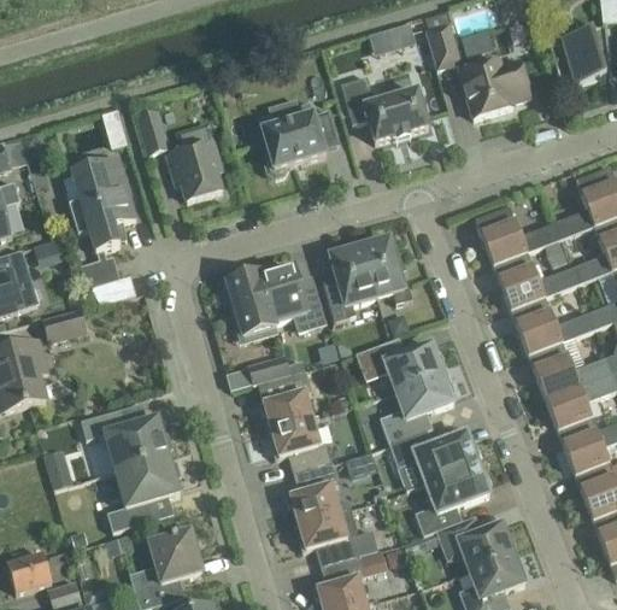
[(499,0),(505,21),(524,16),(519,0),(499,0)]
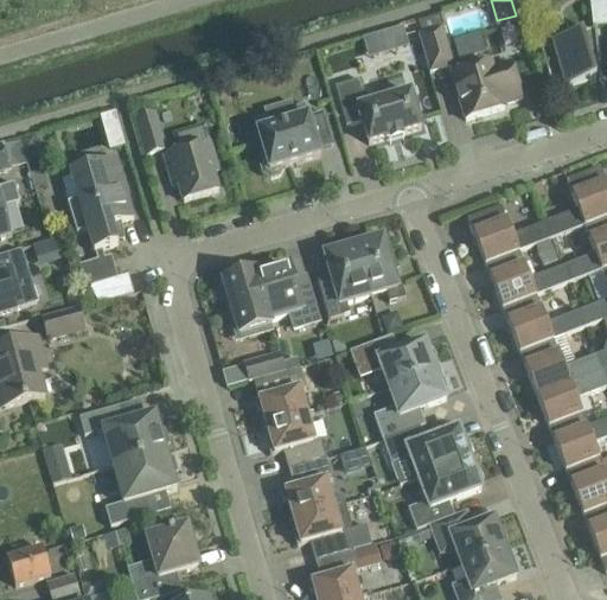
[(589,0),(592,24),(606,21),(606,0),(589,0)]
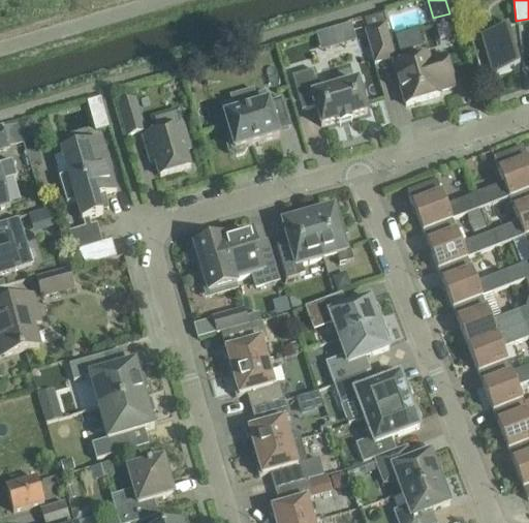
[(361,13),(361,14),(374,61),(375,60),(375,59),(394,53),(384,23),(390,21),(384,6),(361,13)]
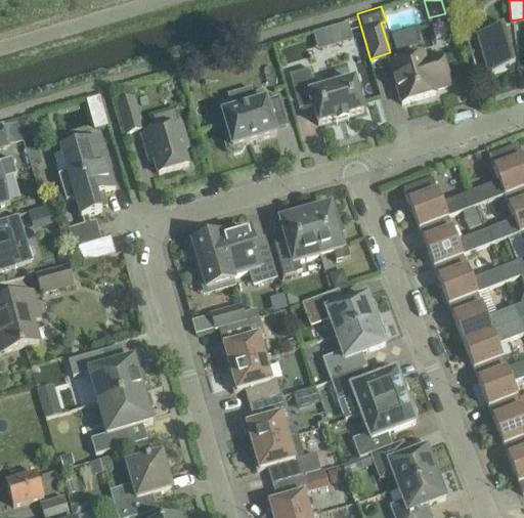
[(518,66),(515,45),(513,25),(511,25),(512,27),(503,30),(501,28),(476,36),(476,37),(468,40),(467,38),(466,38),(477,78),(479,77),(478,75),(487,73),(487,75),(514,67),(513,65),(516,65),(516,66),(518,66)]
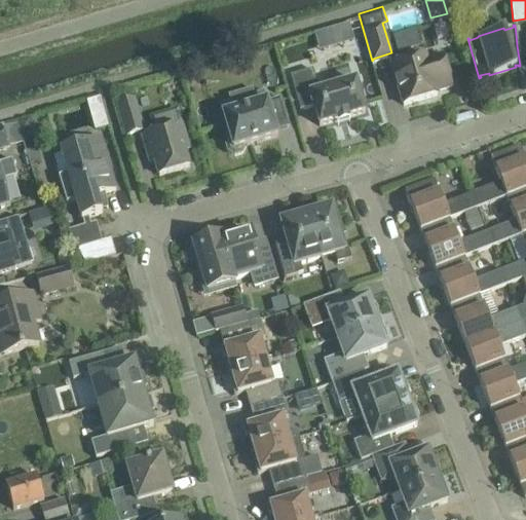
[(294,44),(282,47),(285,56),(296,51),(294,44)]
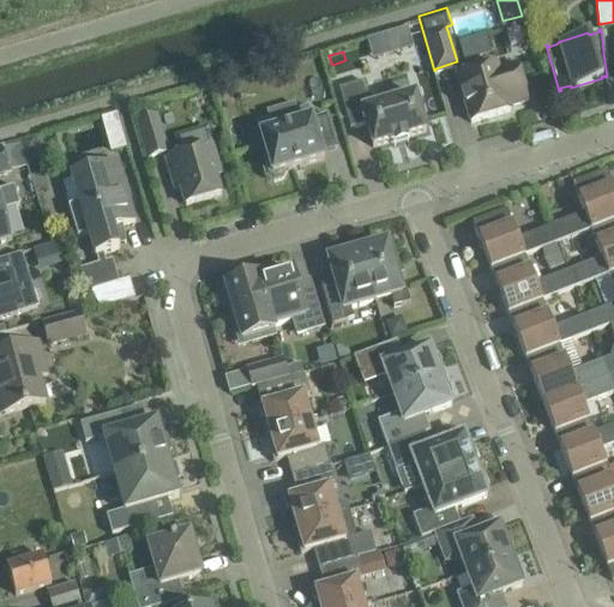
[(527,96),(519,73),(516,59),(498,65),(495,60),(457,72),(464,95),(470,118),(510,106),(509,102),(527,96)]
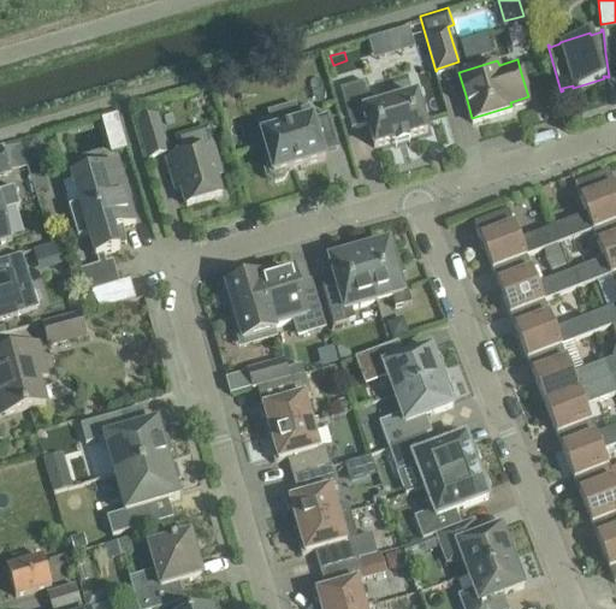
[(427,126),(420,104),(416,89),(373,102),(366,76),(339,84),(344,101),(350,124),(367,119),(374,142),(427,126)]
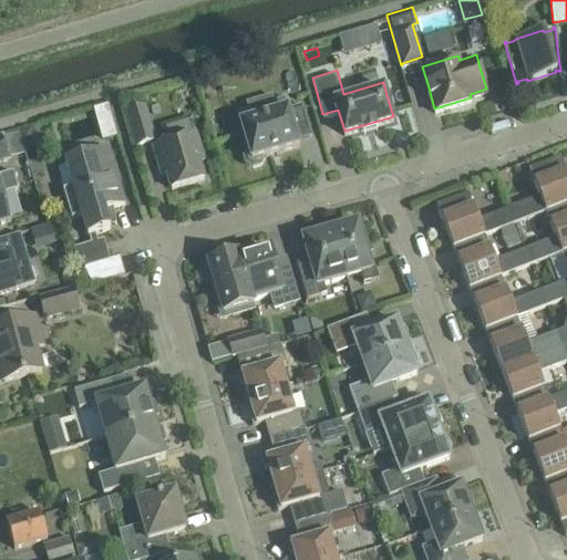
[(107,102),(93,105),(98,120),(112,115),(107,102)]
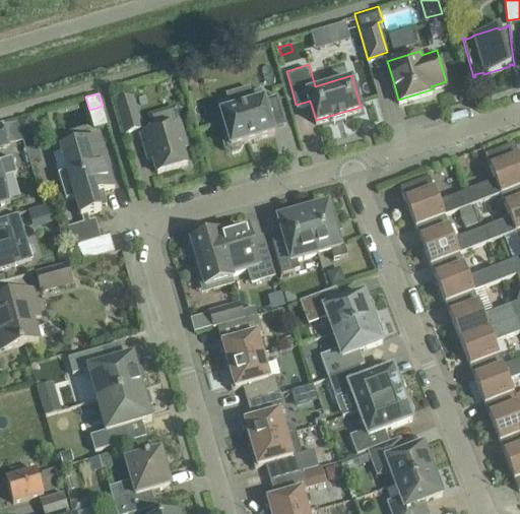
[(284,121),(279,101),(276,93),(264,98),(263,97),(220,110),(221,114),(226,131),(222,138),(224,146),(232,149),(239,147),(243,140),(273,131),(272,124),(284,121)]
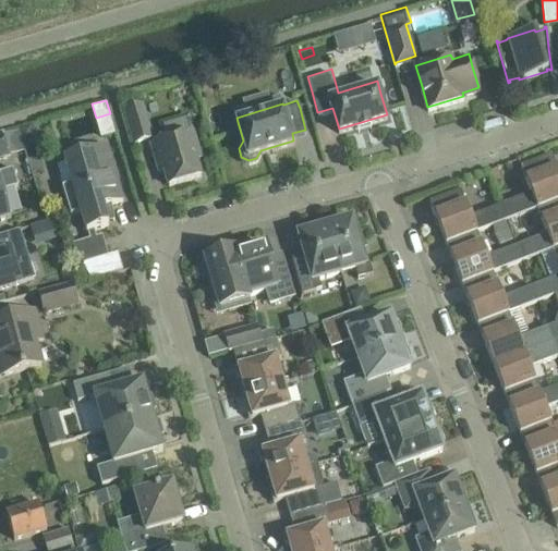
[(124,106),(134,139),(152,134),(142,101),(124,106)]
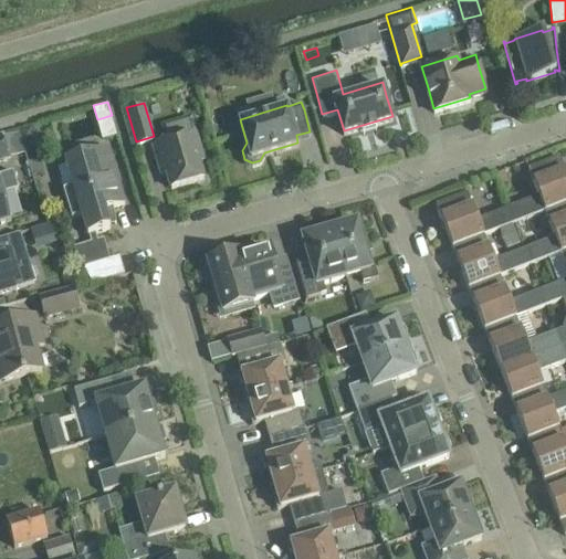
[(31,123),(19,126),(23,138),(30,136),(33,130),(31,123)]
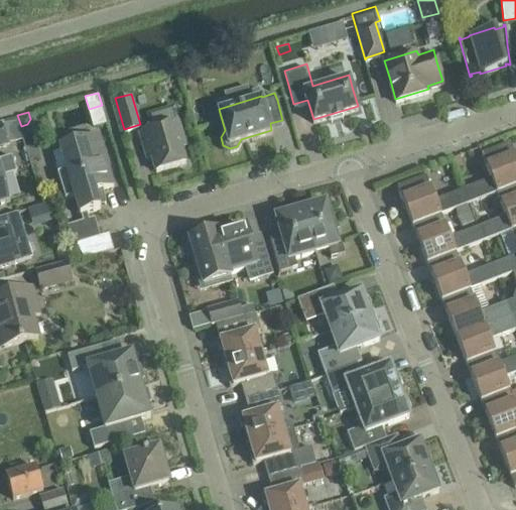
[(0,120),(0,141),(22,135),(16,116),(0,120)]
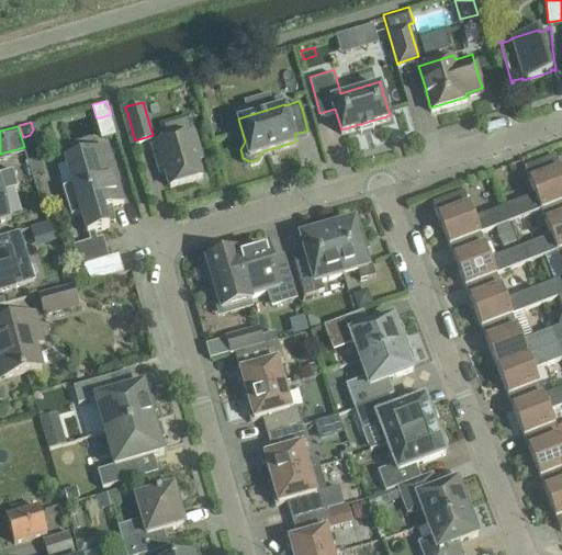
[(201,156),(197,138),(192,140),(189,129),(152,140),(160,169),(165,167),(169,182),(202,173),(197,157),(201,156)]
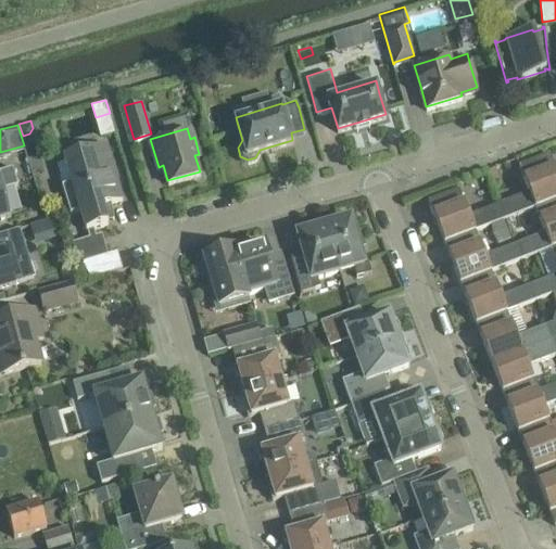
[(71,240),(81,259),(108,251),(101,230),(96,232),(93,225),(108,220),(102,202),(122,196),(105,141),(64,153),(72,179),(61,182),(70,211),(79,207),(86,227),(87,227),(89,234),(71,240)]
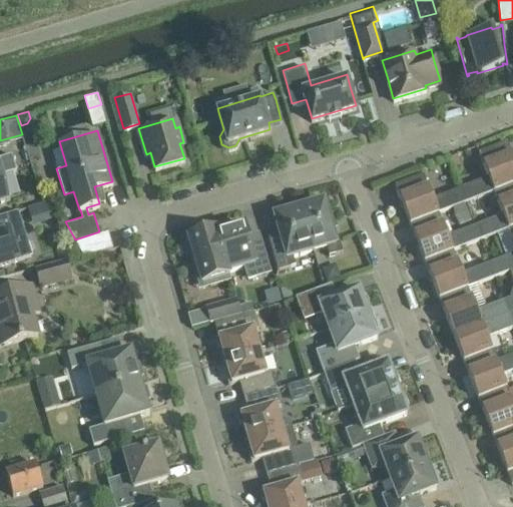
[(465,198),(493,187),(512,179),(512,155),(506,138),(478,149),(487,173),(460,184),(465,198)]
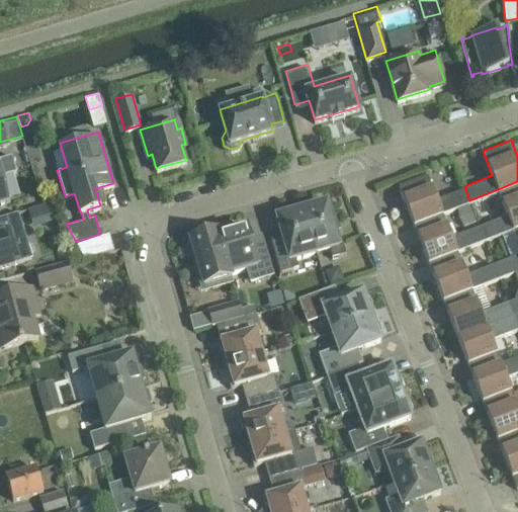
[(1,173),(16,169),(11,153),(0,155),(0,197),(8,195),(1,173)]
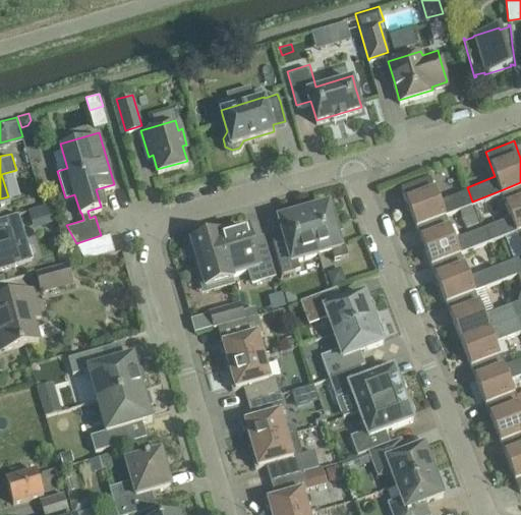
[(400,184),(415,224),(445,213),(472,202),(467,187),(439,198),(429,173),(400,184)]
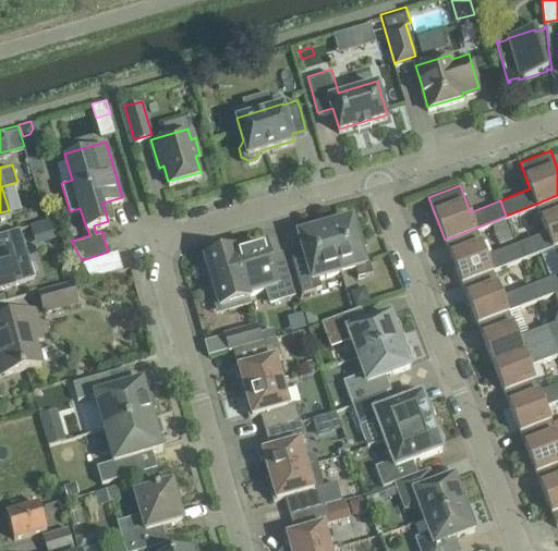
[(557,242),(557,195),(536,204),(546,229),(516,241),(522,256),(538,249),(557,242)]
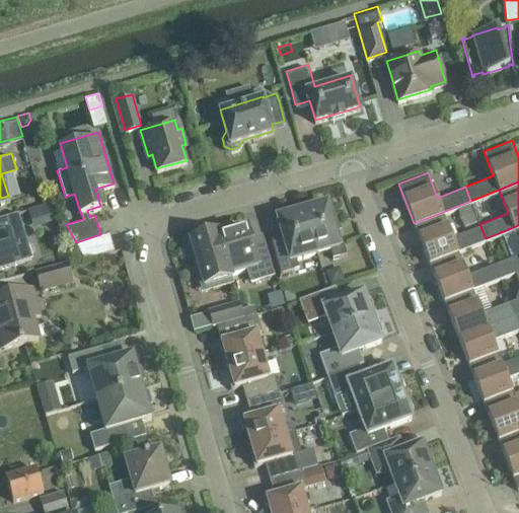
[(303,204),(316,249),(329,246),(332,255),(347,251),(334,216),(331,217),(326,201),(318,203),(317,200),(303,204)]
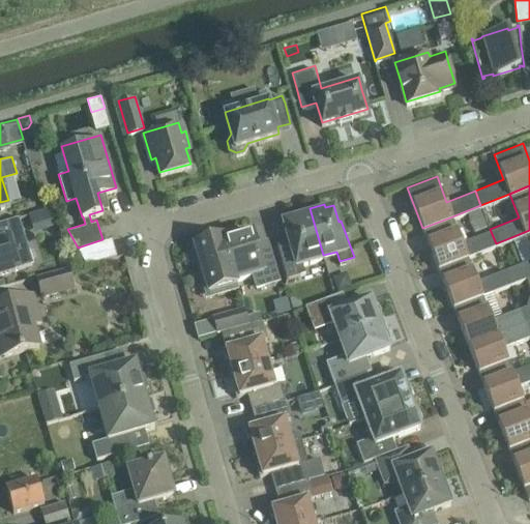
[(480,206),(468,211),(475,228),(487,224),(480,206)]
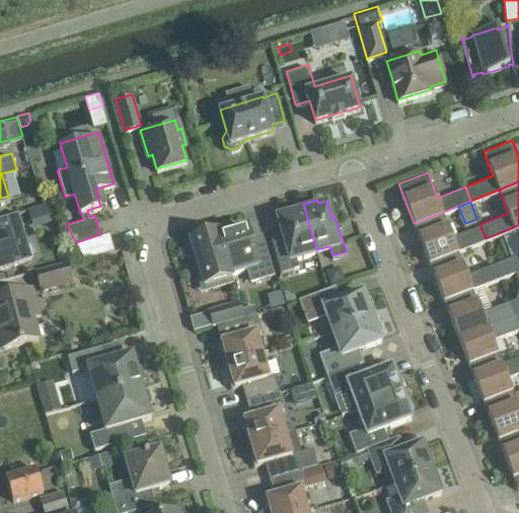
[(316,249),(303,204),(289,208),(290,211),(282,214),(286,227),(281,228),(283,234),(271,238),(280,270),(298,265),(296,255),(316,249)]
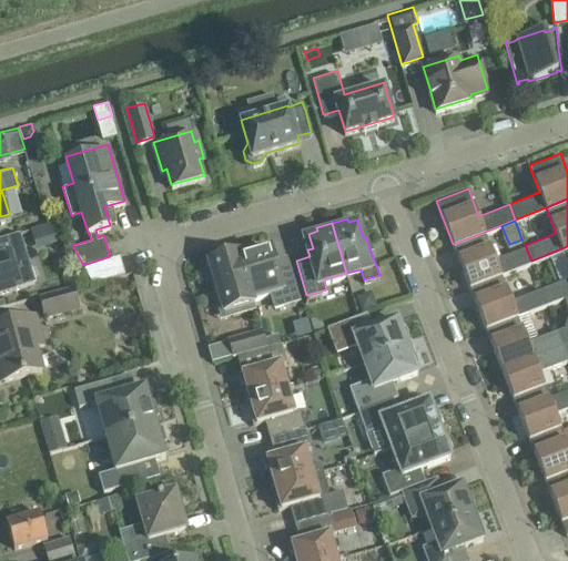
[(0,289),(13,286),(8,271),(21,266),(26,257),(18,231),(0,235),(0,289)]
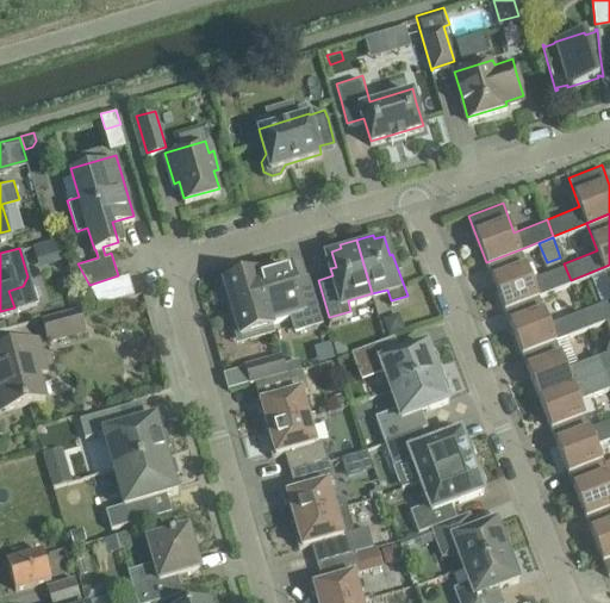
[(504,306),(537,293),(571,280),(564,263),(531,277),(521,249),(486,262),(504,306)]
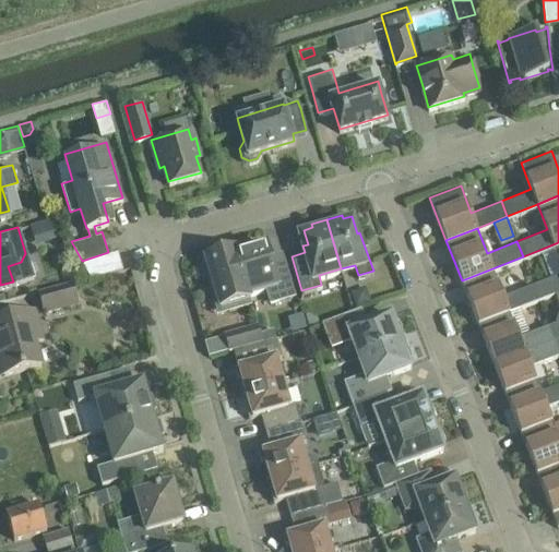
[(235,247),(250,300),(251,300),(249,291),(265,287),(270,299),(294,292),(283,255),(270,259),(265,241),(258,243),(257,240),(241,244),(242,248),(236,250),(235,247)]
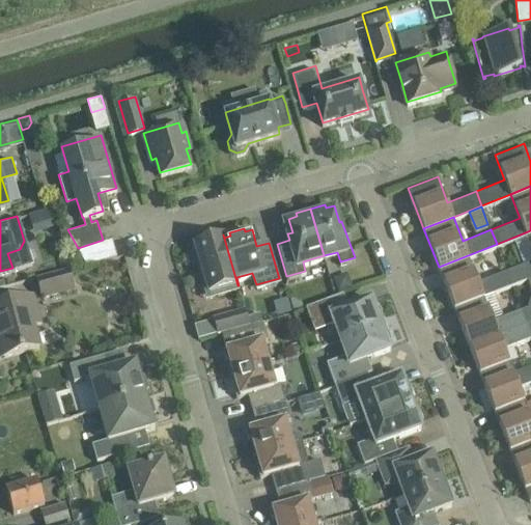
[(530,274),(530,230),(512,238),(514,242),(527,237),(530,247),(530,258),(506,269),(511,282),(530,274)]
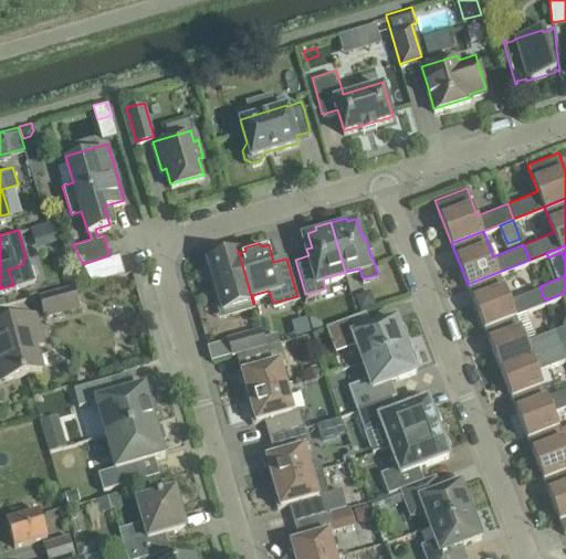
[(213,277),(223,313),(253,304),(238,250),(208,259),(208,262),(206,263),(210,278),(213,277)]
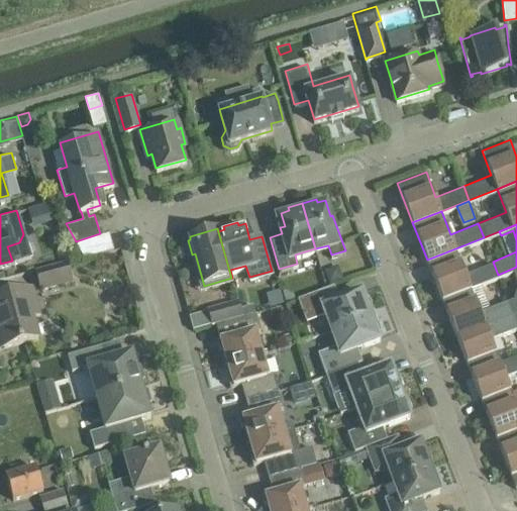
[(72,245),(59,248),(62,261),(75,257),(72,245)]
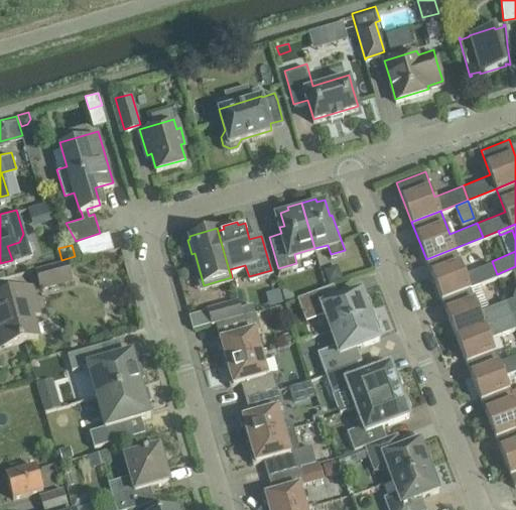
[(497,274),(492,261),(464,272),(455,248),(426,259),(441,296),(470,285),(469,284),(497,274)]
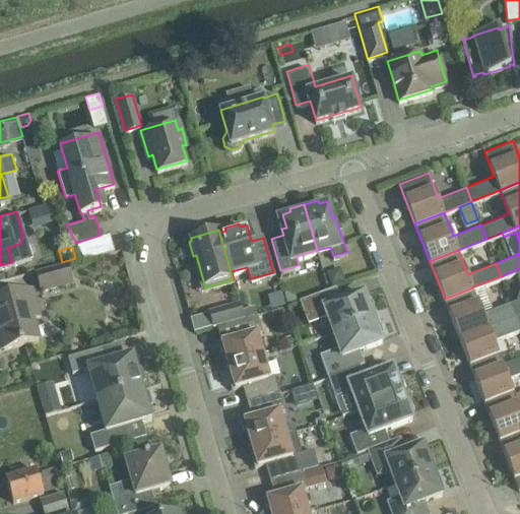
[(36,269),(41,288),(73,280),(68,261),(36,269)]
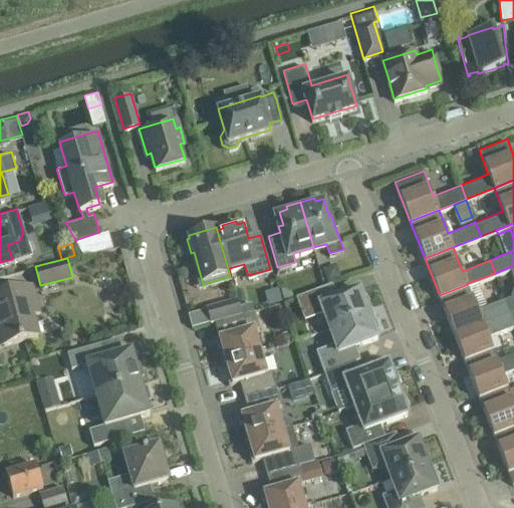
[(330,262),(322,265),(327,278),(340,273),(337,266),(330,262)]
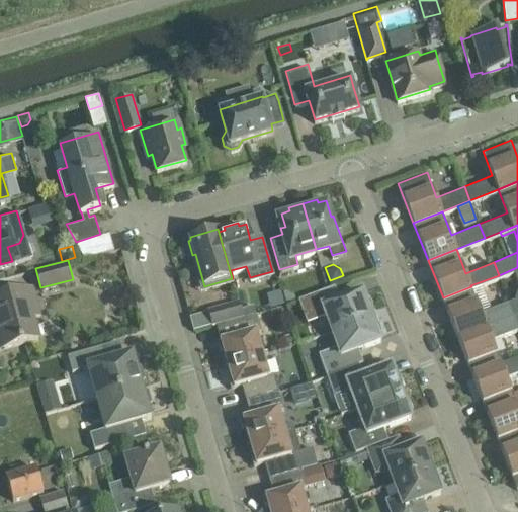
[(331,328),(370,314),(369,310),(371,309),(371,310),(372,310),(372,306),(371,302),(370,297),(368,294),(365,290),(364,291),(365,292),(363,293),(361,289),(339,297),(334,283),(297,296),(307,320),(325,313),(331,328)]
